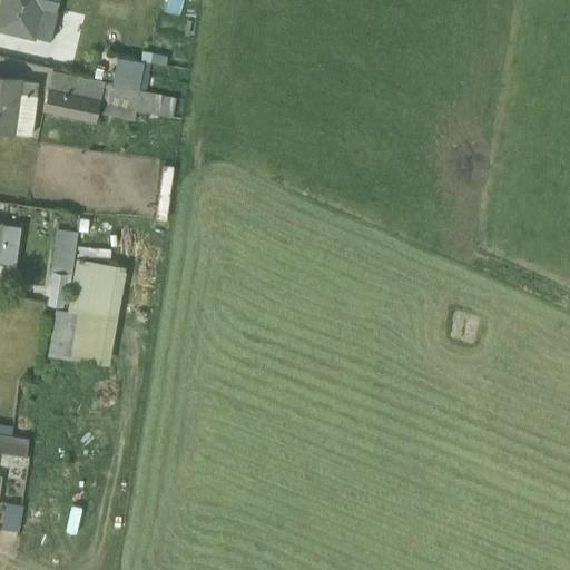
[(59,0),(1,0),(0,5),(0,30),(33,39),(42,5),(57,8),(59,0)]
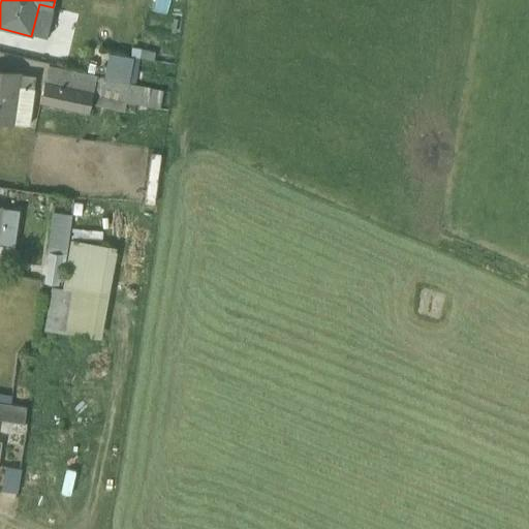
[(75,18),(76,11),(64,9),(63,17),(58,16),(52,50),(70,53),(73,36),(81,37),(84,20),(75,18)]
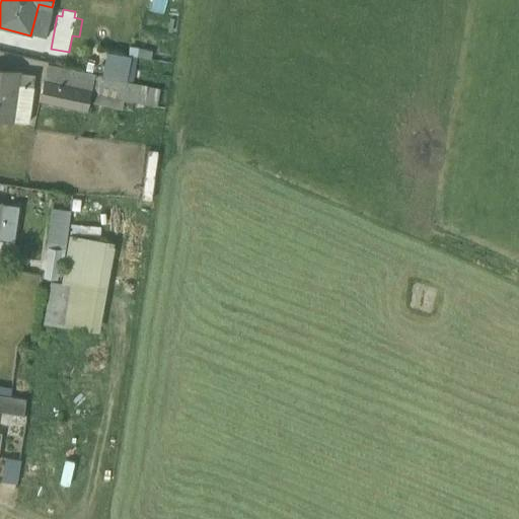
[(156,105),(160,89),(46,67),(39,100),(93,112),(95,101),(127,107),(129,99),(156,105)]
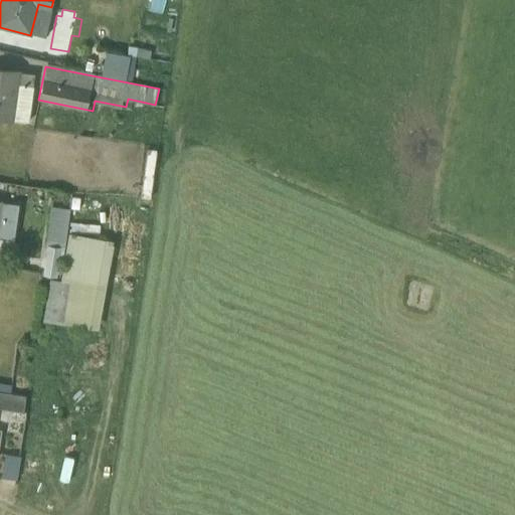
[(0,68),(0,118),(27,122),(34,73),(0,68)]
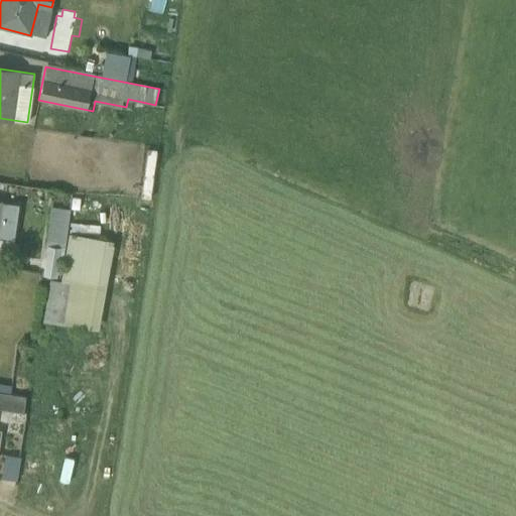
[(143,196),(153,197),(154,173),(143,172),(143,196)]
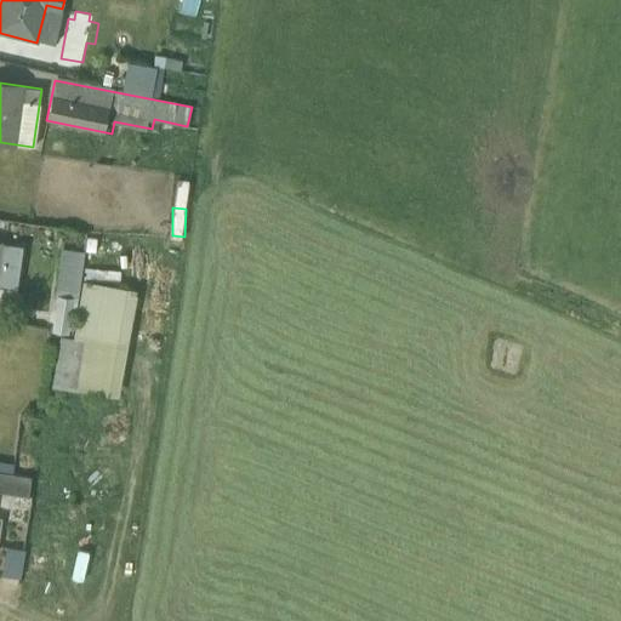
[(85,232),(60,228),(57,245),(84,250),(81,263),(92,266),(96,239),(85,238),(85,232)]
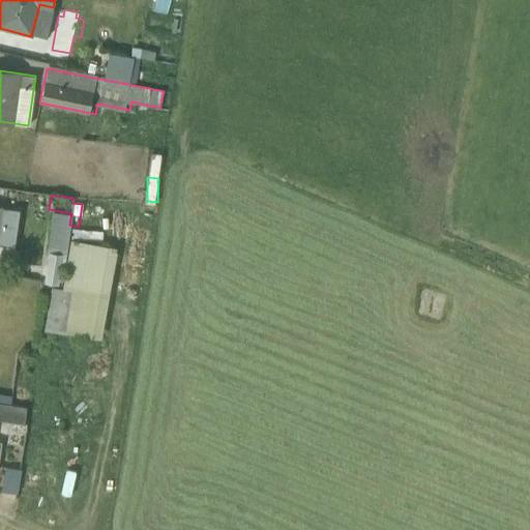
[(101,339),(118,251),(71,242),(62,290),(56,289),(62,258),(48,256),(42,287),(49,288),(41,328),(101,339)]
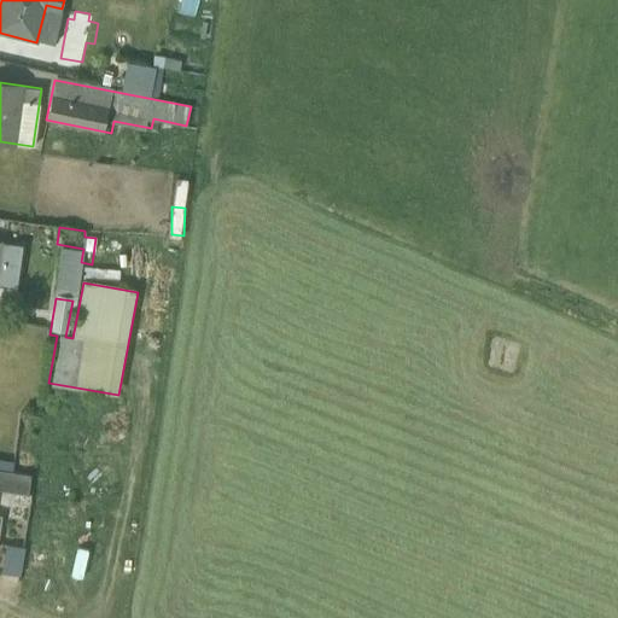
[(0,458),(0,489),(27,494),(30,474),(12,471),(13,460),(0,458)]
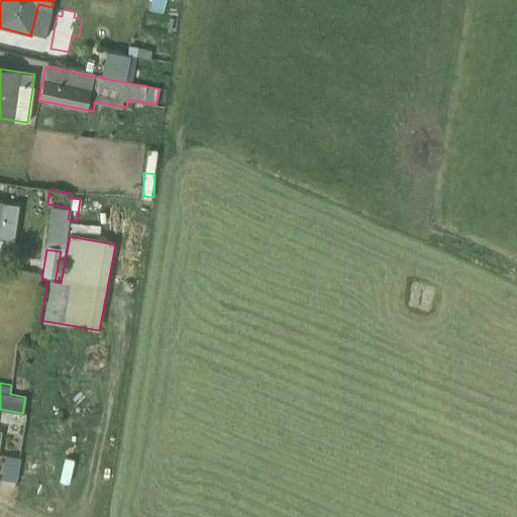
[(5,453),(2,478),(17,479),(20,455),(5,453)]
